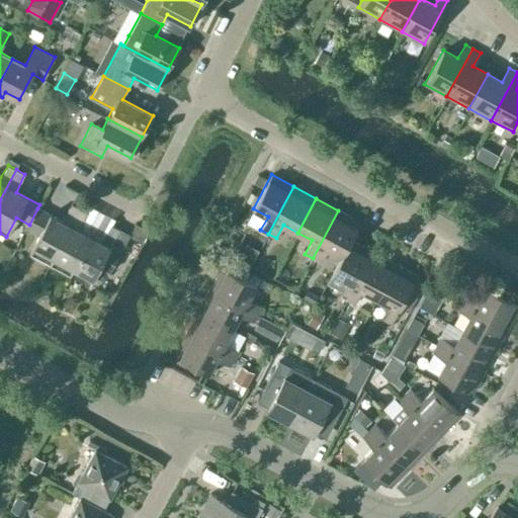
[(29,225),(27,229),(39,235),(29,253),(50,264),(80,208),(72,203),(61,221),(37,208),(29,225)]
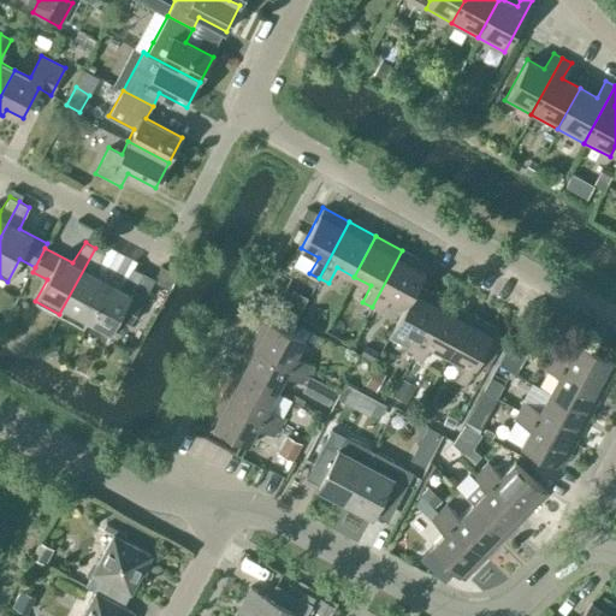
[(105,253),(95,248),(59,314),(83,327),(107,280),(95,274),(105,253)]
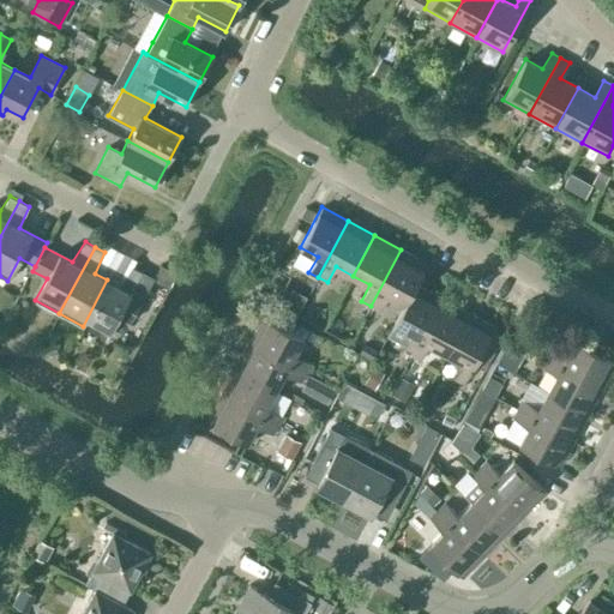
[(405,304),(415,284),(427,263),(401,250),(371,306),(379,311),(387,295),(405,304)]
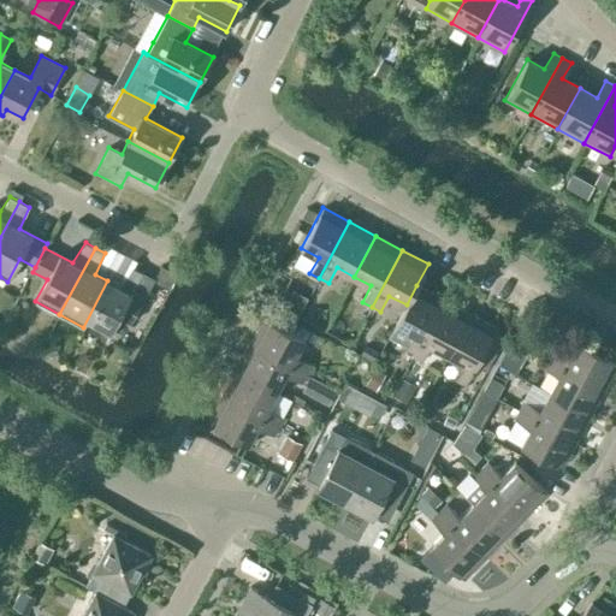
[(107,280),(83,327),(107,339),(119,318),(130,324),(154,279),(132,267),(119,288),(107,280)]
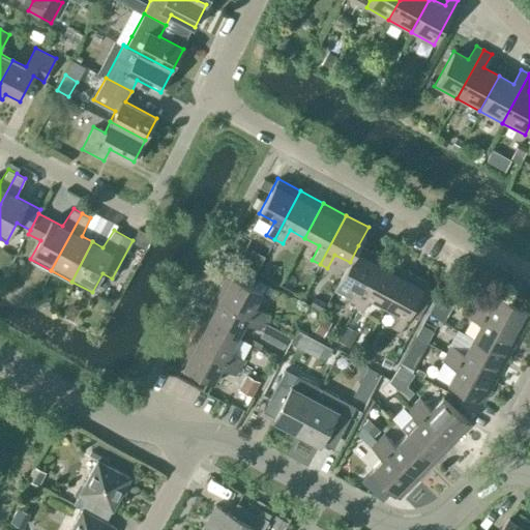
[(267,241),(256,236),(245,257),(257,263),(267,241)]
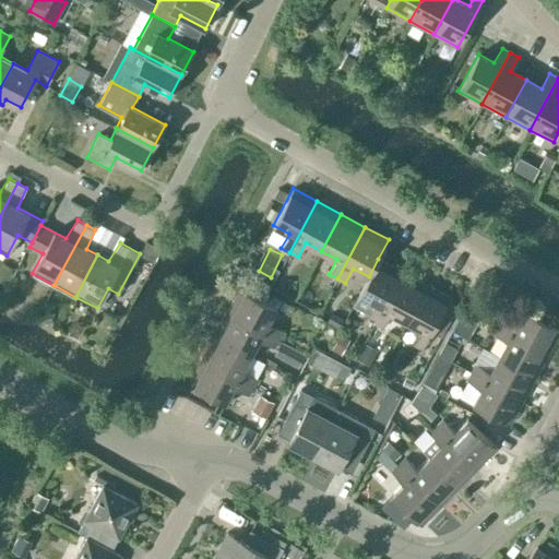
[(378,259),(369,276),(358,296),(373,304),(366,319),(373,323),(402,272),(378,259)]
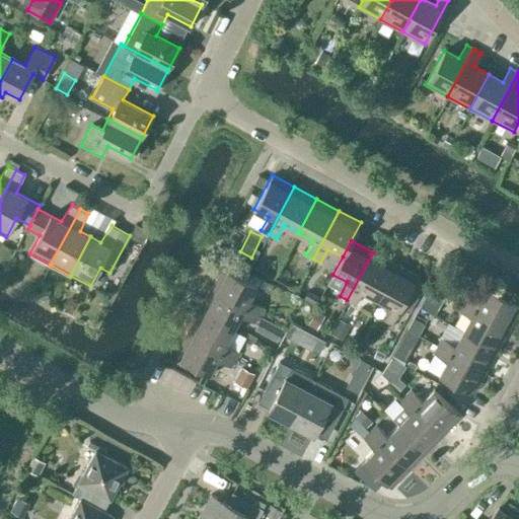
[(373,252),(347,300),(355,304),(362,291),(377,298),(395,265),(373,252)]
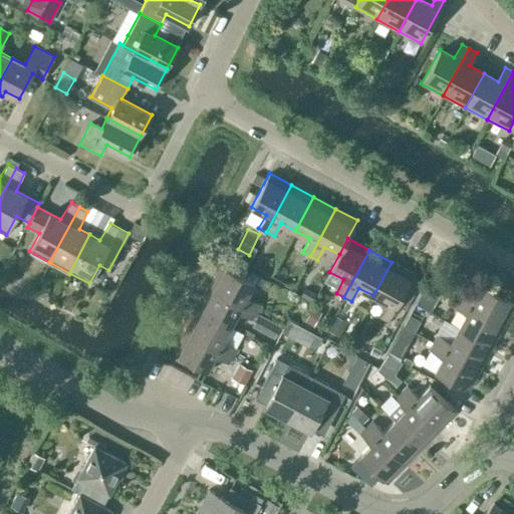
[(392,262),(373,295),(388,303),(380,317),(388,321),(397,304),(412,278),(414,273),(392,262)]
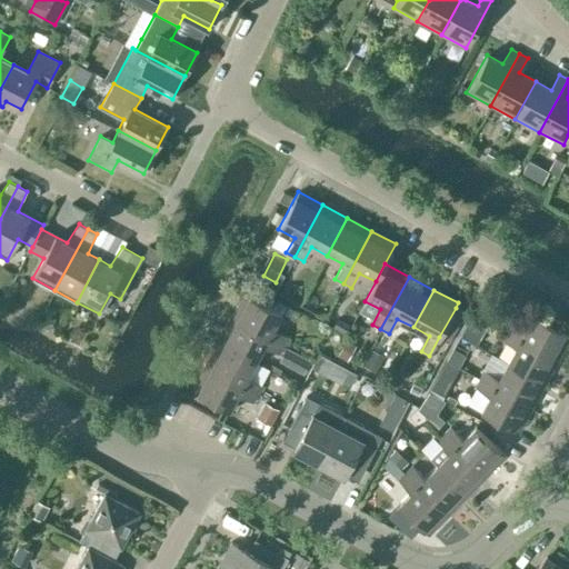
[(231,317),(283,345),(288,337),(272,328),(281,312),(267,305),(243,292),(231,317)]
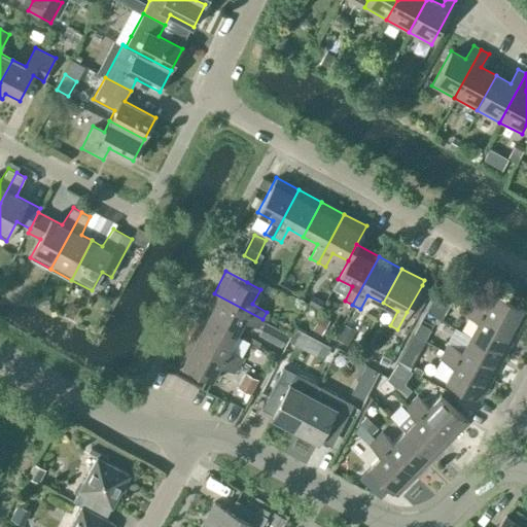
[(422,285),(407,312),(415,317),(430,289),(422,285)]
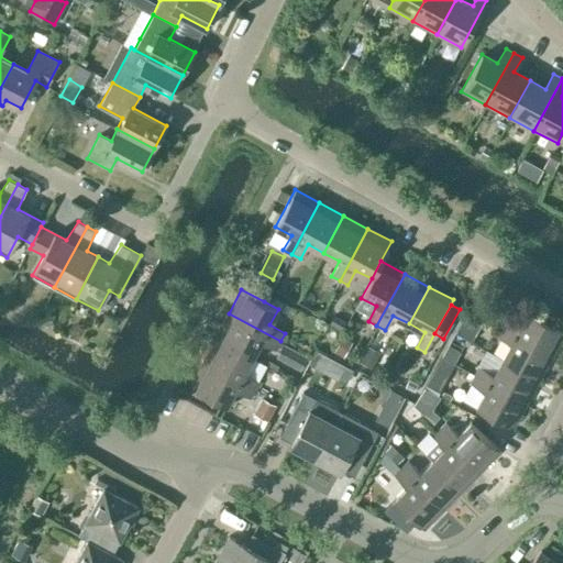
[(505,318),(500,327),(552,354),(562,333),(562,328),(528,310),(519,326),(505,318)]
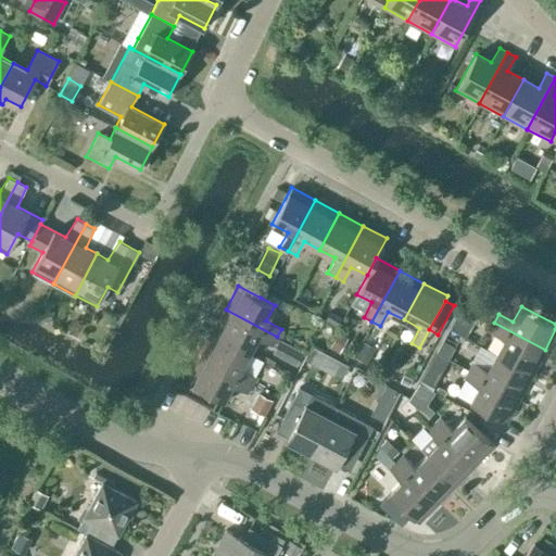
[(226,310),(213,333),(250,353),(257,338),(273,345),(277,337),(226,310)]
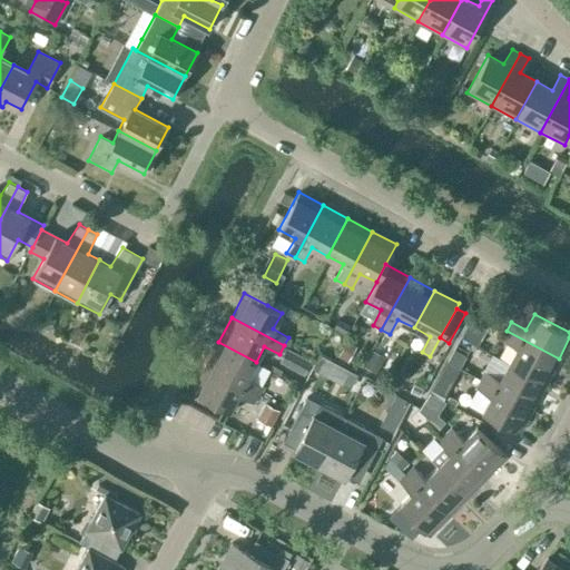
[(559,359),(507,331),(501,338),(517,346),(508,363),(546,383),(559,359)]
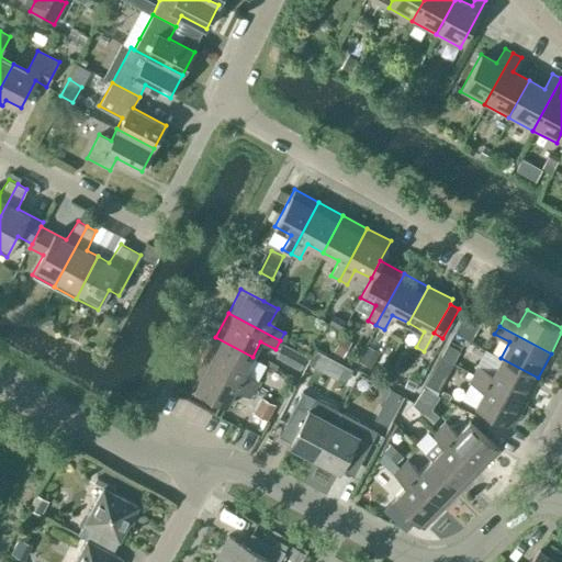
[(215,337),(202,361),(254,389),(258,380),(244,372),(253,357),(215,337)]
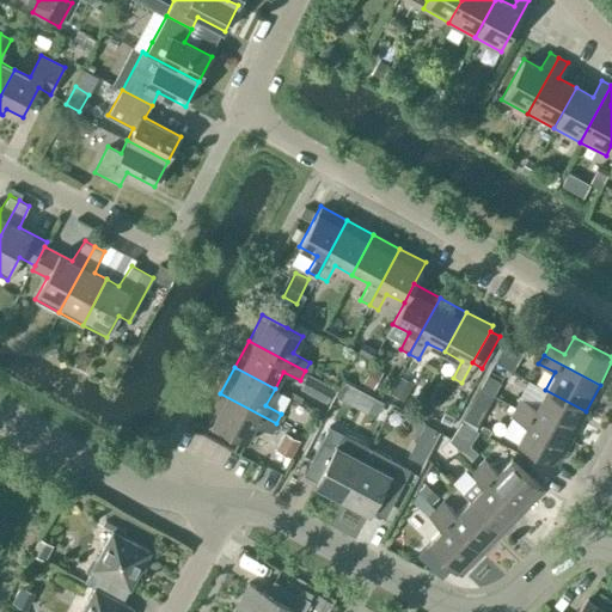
[(331,404),(338,391),(310,375),(303,389),(331,404)]
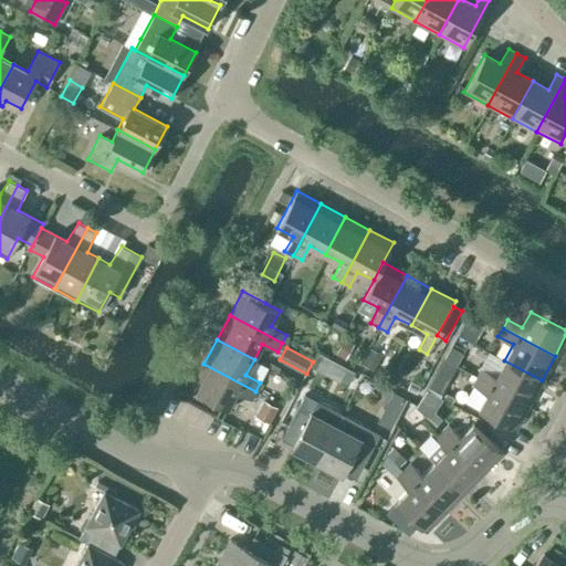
[(318,353),(312,365),(324,371),(331,358),(318,353)]
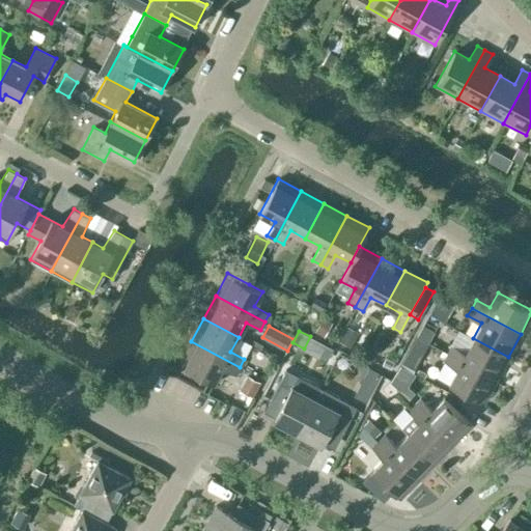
[(496,380),(508,357),(473,338),(465,353),(451,345),(447,353),(496,380)]
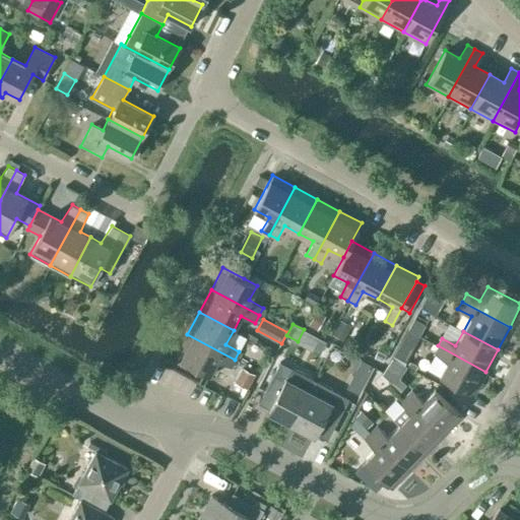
[(231,368),(235,360),(187,334),(175,356),(209,375),(217,360),(231,368)]
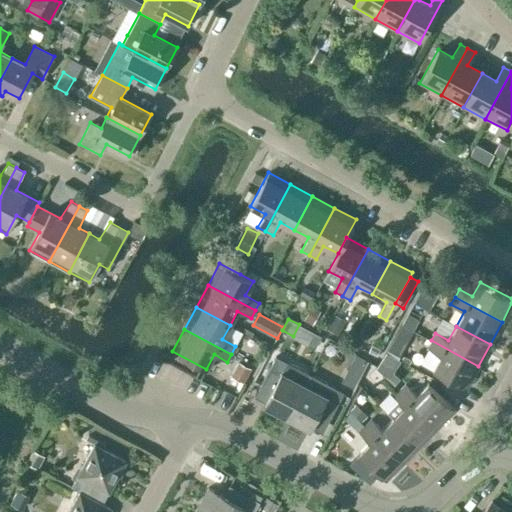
[(395,335),(387,350),(397,356),(405,341),(395,335)]
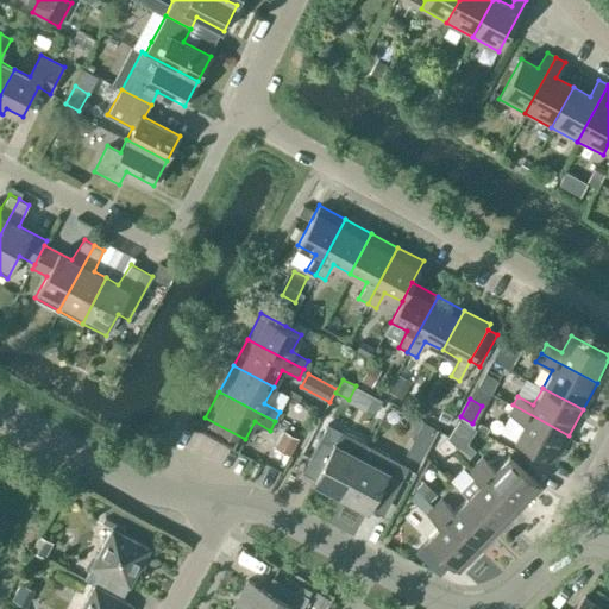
[(554,462),(569,435),(513,405),(508,414),(523,422),(514,440),(554,462)]
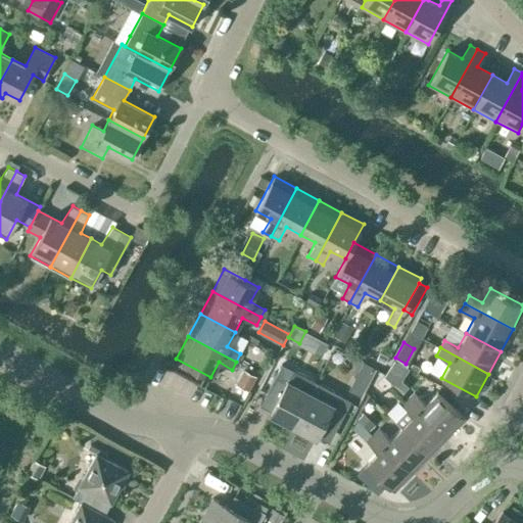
[(380,352),(377,359),(384,363),(387,357),(380,352)]
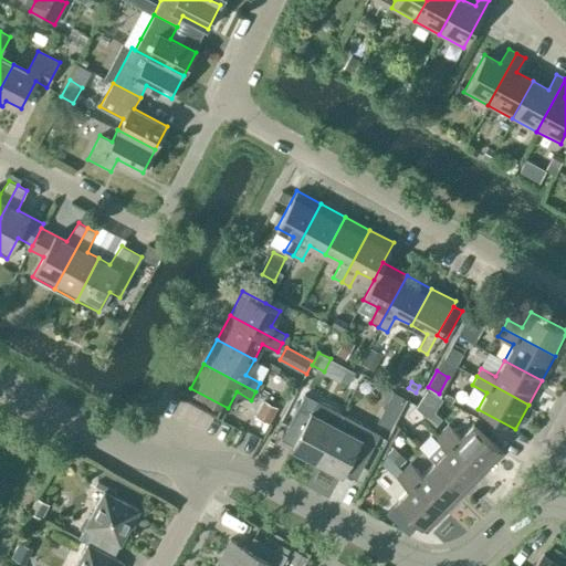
[(316,461),(336,425),(322,417),(327,406),(304,394),(289,423),(301,429),(291,448),(316,461)]
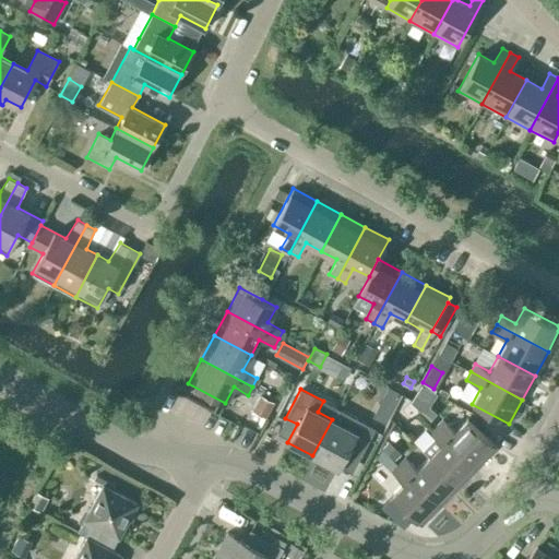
[(274,402),(261,394),(251,411),(265,418),(274,402)]
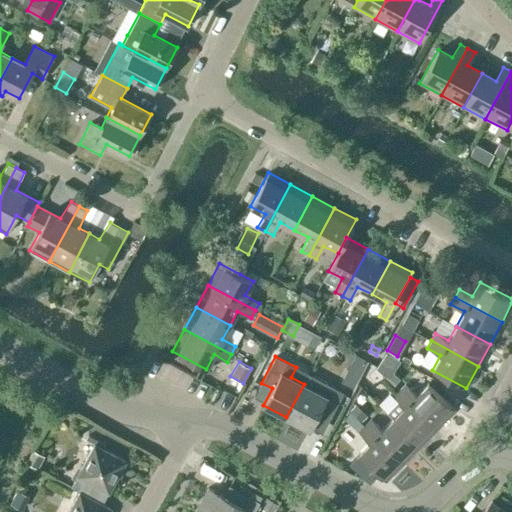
[(347,371),(342,381),(353,386),(358,377),(347,371)]
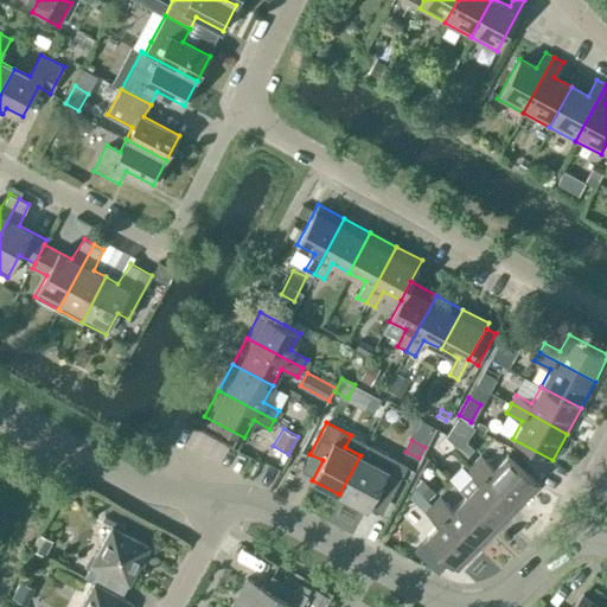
[(360,455),(339,494),(366,509),(377,490),(390,497),(407,465),(382,452),(375,464),(360,455)]
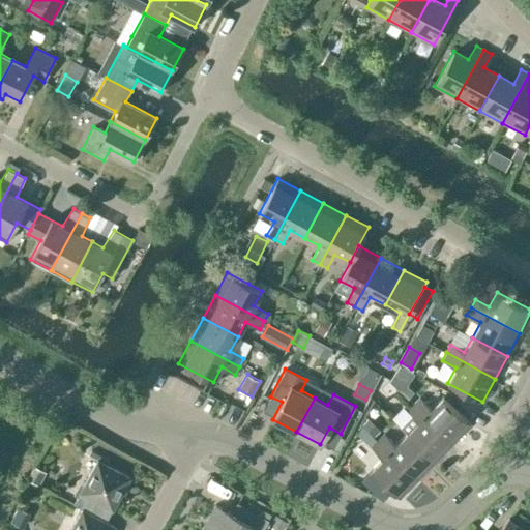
[(413,404),(452,442),(471,423),(442,396),(431,408),(419,398),(413,404)]
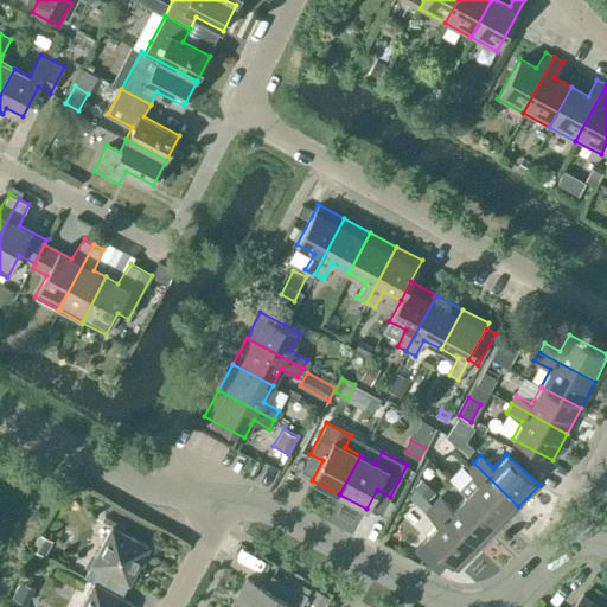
[(518,506),(473,462),(466,470),(479,483),(466,496),(498,528),(518,506)]
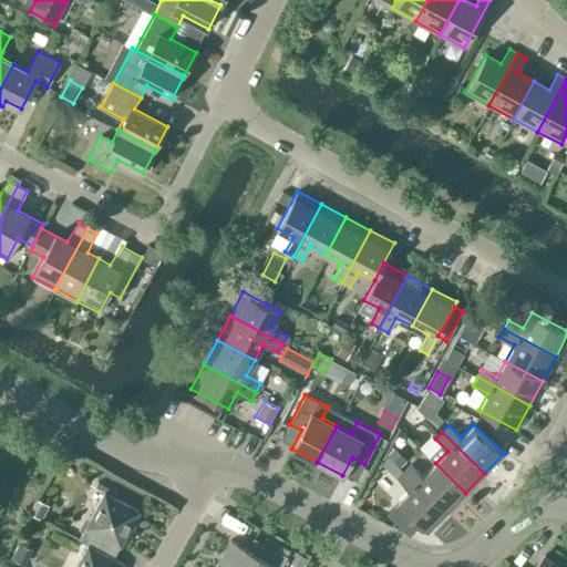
[(446,513),(465,493),(435,463),(422,476),(410,464),(403,471),(446,513)]
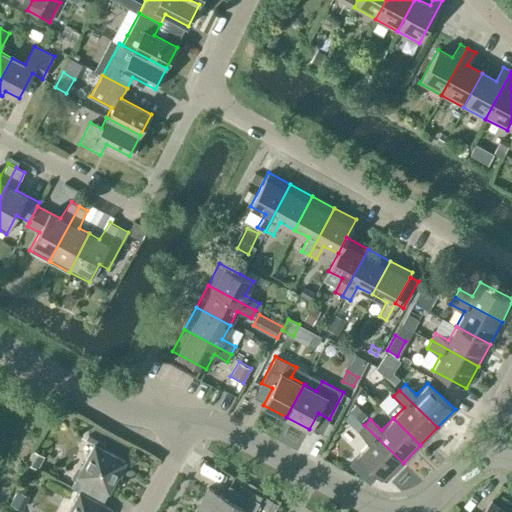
[(385,481),(403,463),(364,425),(358,432),(369,442),(358,454),(385,481)]
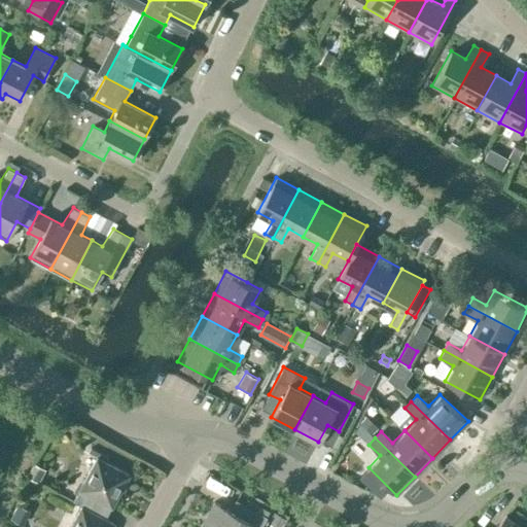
[(82,506),(105,519),(111,507),(130,475),(97,457),(79,490),(73,501),(82,506)]
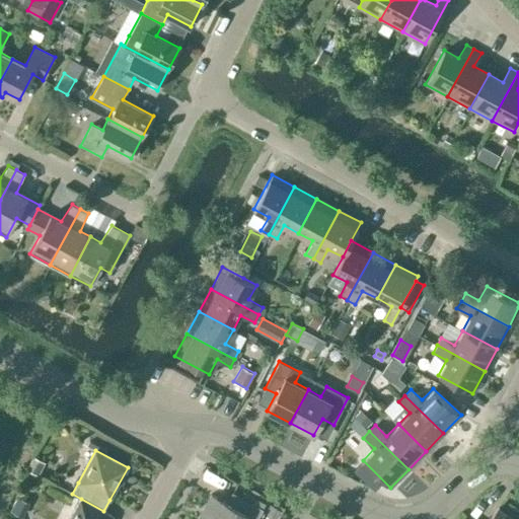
[(197,518),(257,518),(263,510),(232,493),(226,503),(210,495),(197,518)]
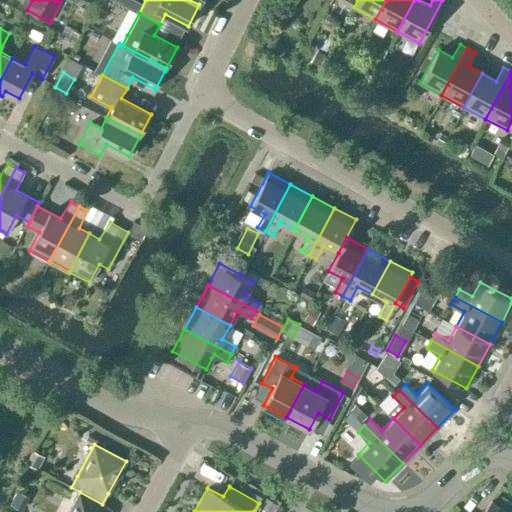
[(109,511),(111,509),(102,504),(80,492),(68,511),(109,511)]
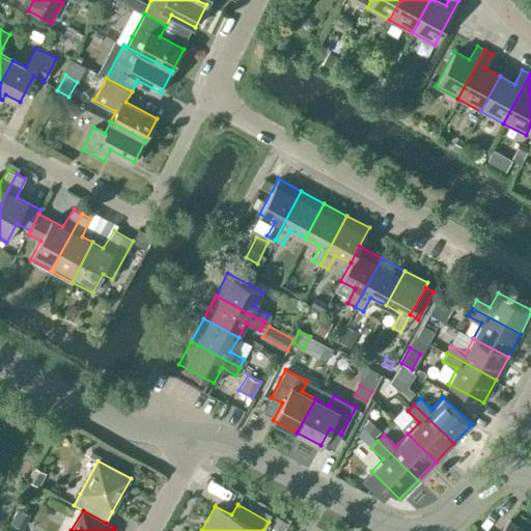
[(528,530),(510,519),(501,530),(528,530)]
